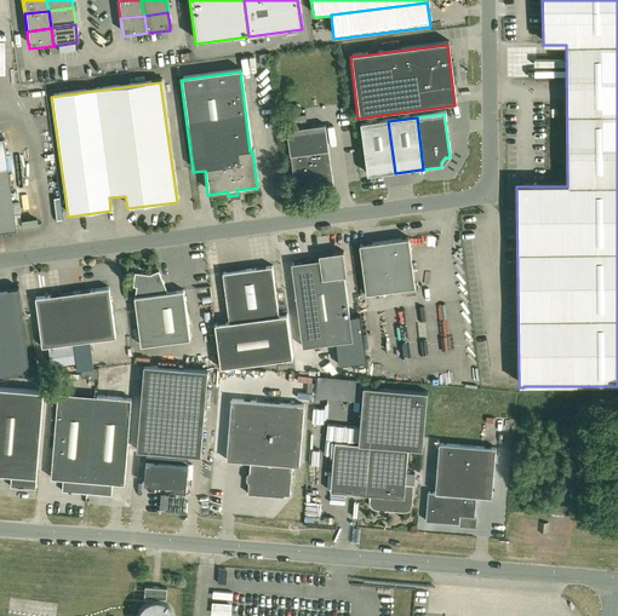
[(366,177),(370,177),(395,173),(388,121),(359,125),(366,177)]
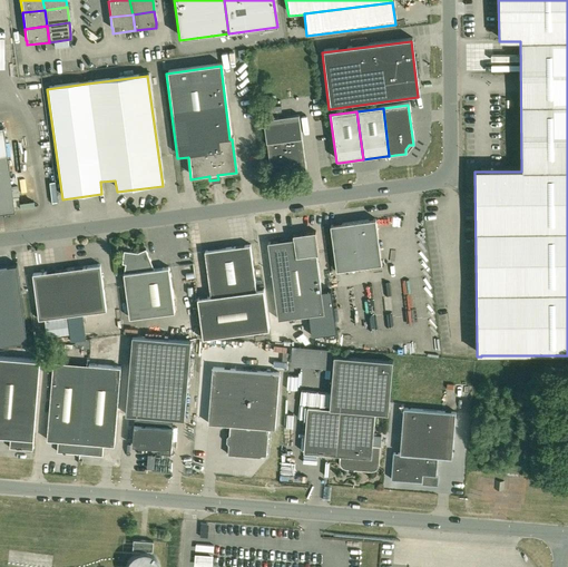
[(304,173),(300,142),(301,142),(297,117),(262,123),(265,146),(270,177),(304,173)]
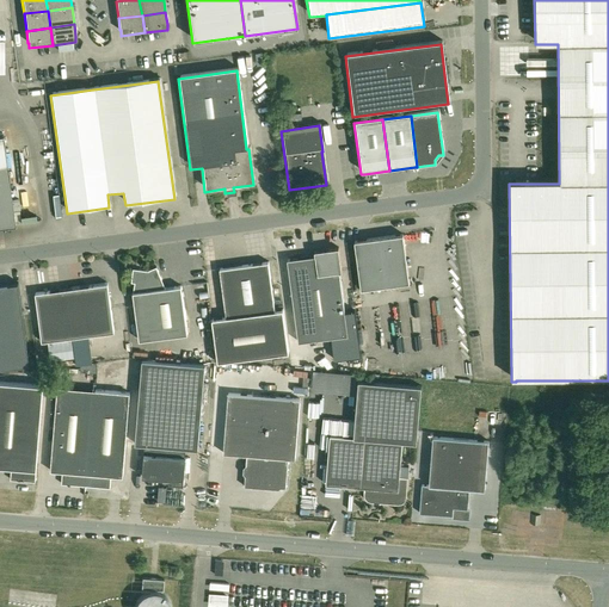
[(0,228),(13,227),(11,214),(18,212),(17,203),(10,204),(5,166),(1,137),(0,137),(0,228)]
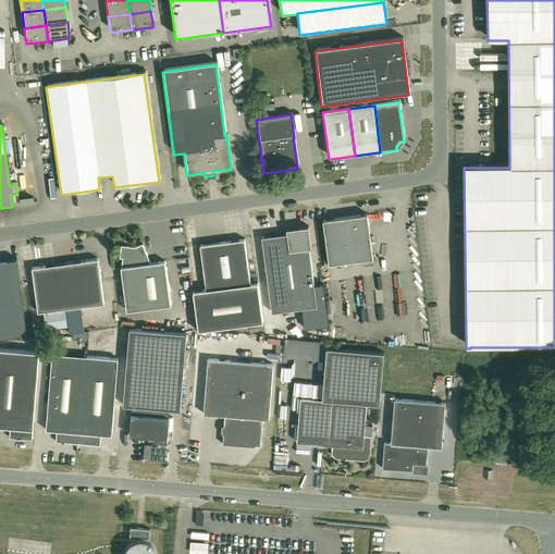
[(328,267),(371,261),(366,217),(321,222),(328,267)]
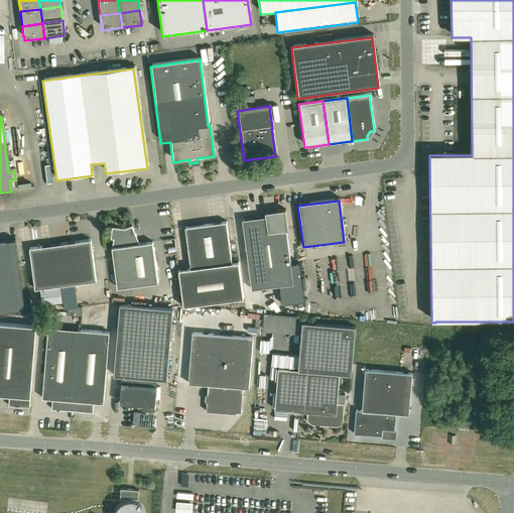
[(264,219),(241,222),(250,291),(276,288),(278,288),(280,306),(302,303),(297,265),(289,266),(285,233),(287,232),(284,212),(264,215),(264,219)]
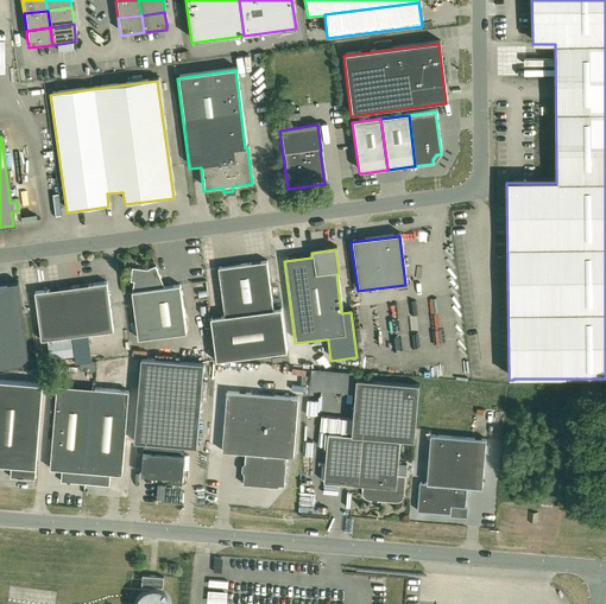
[(216,271),(223,318),(248,315),(271,312),(265,264),(216,271)]
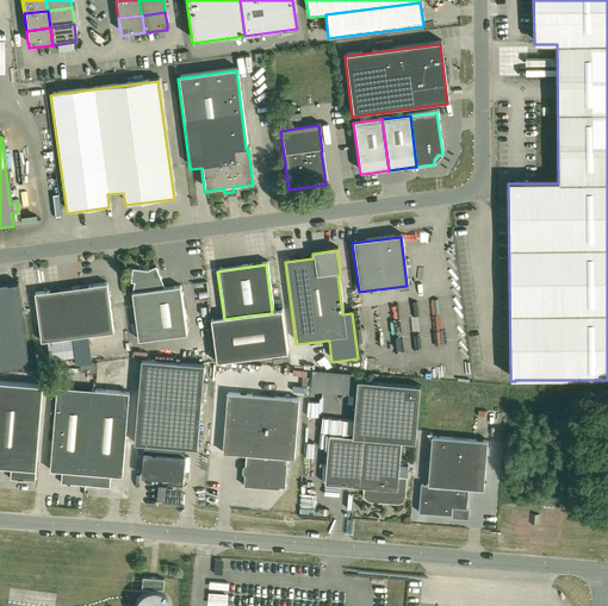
[(179,288),(162,291),(159,291),(156,283),(160,282),(154,269),(146,273),(131,272),(129,285),(132,285),(131,295),(130,295),(137,343),(185,337),(179,288)]
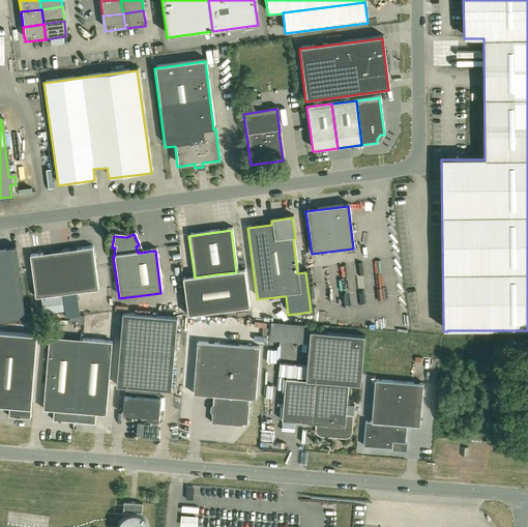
[(0,323),(24,320),(15,249),(0,251),(0,323)]
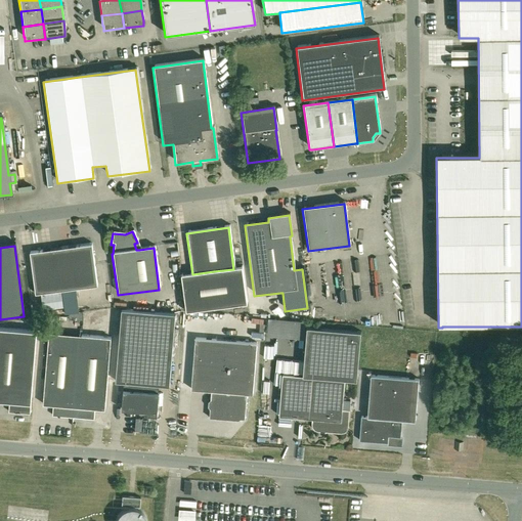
[(90,246),(29,254),(34,296),(96,288),(90,246)]
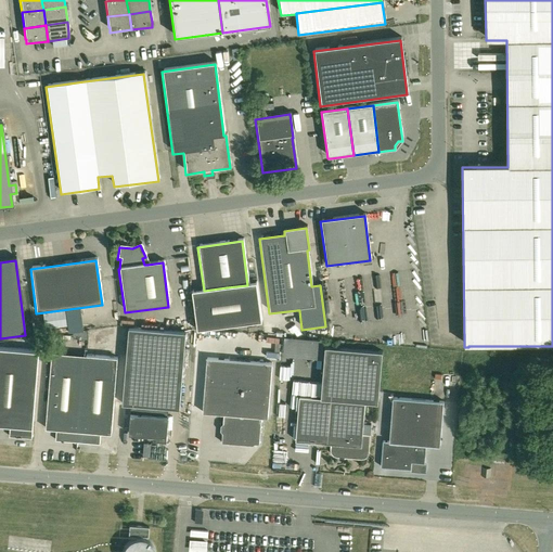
[(247,285),(227,287),(204,291),(191,293),(196,332),(260,323),(255,284),(247,285)]
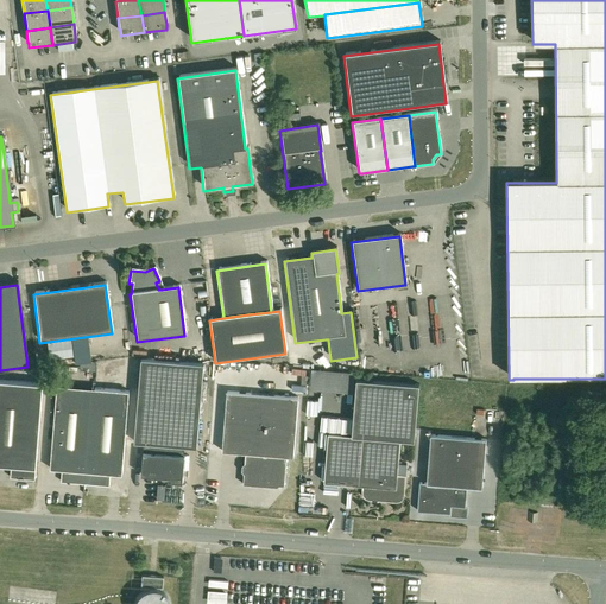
[(195,450),(202,366),(139,361),(132,445),(141,445),(139,477),(163,479),(163,481),(168,482),(169,481),(169,479),(170,479),(170,483),(182,484),(185,449),(195,450)]
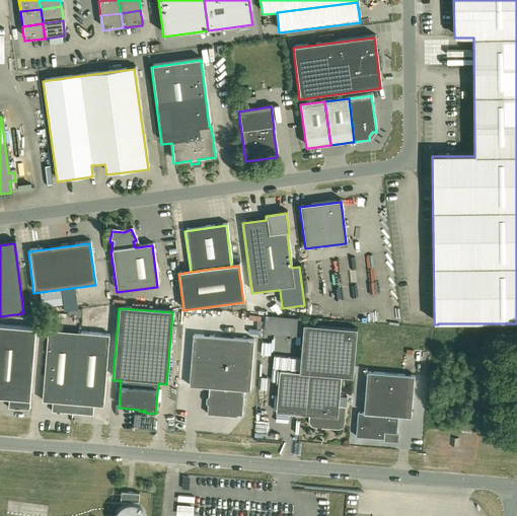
[(0,398),(8,400),(7,411),(28,412),(34,330),(0,326),(0,398)]
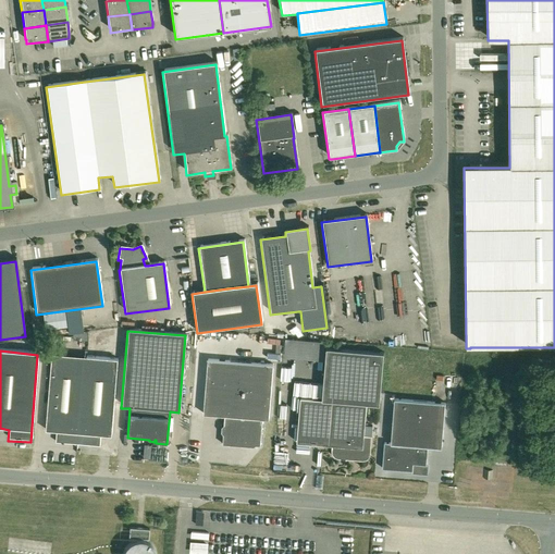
[(362,438),(365,406),(378,407),(382,355),(324,351),(320,402),(298,401),(295,444),(331,447),(330,454),(331,457),(333,459),(336,462),(338,462),(338,460),(344,460),(344,463),(345,463),(345,462),(361,463),(365,463),(367,460),(368,457),(370,439),(362,438)]
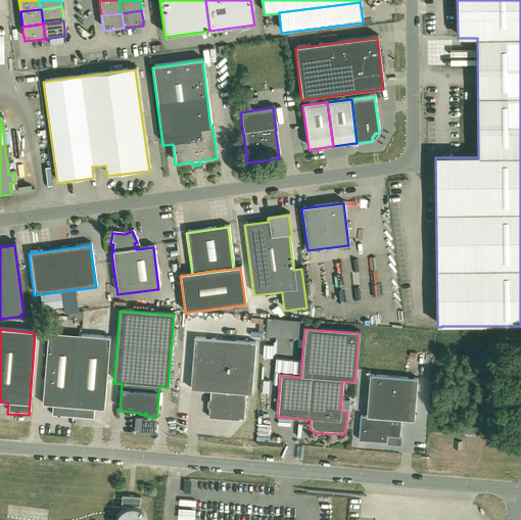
[(50,417),(72,419),(78,336),(47,334),(41,406),(51,407),(50,417)]
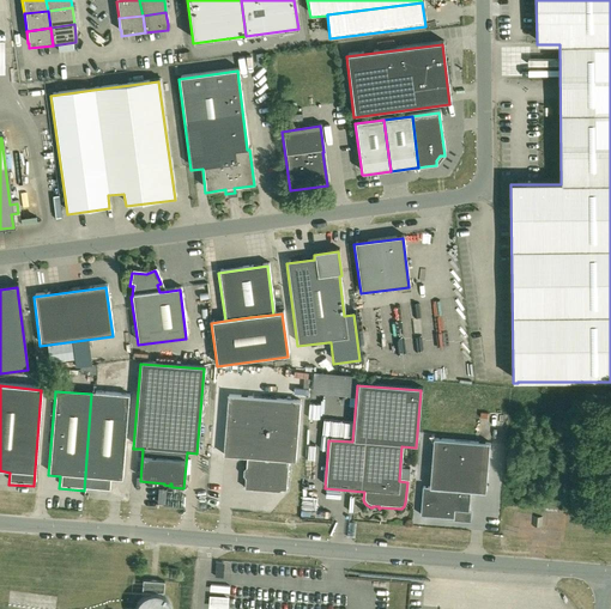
[(91,394),(84,491),(108,493),(109,481),(121,481),(128,397),(91,394)]
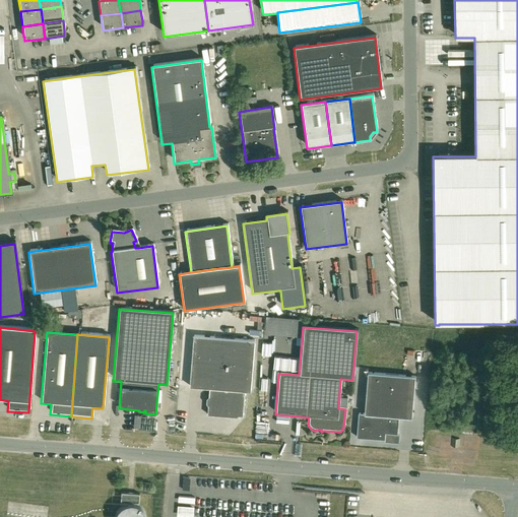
[(208,390),(207,399),(206,416),(236,419),(237,417),(242,418),(244,393),(249,393),(253,342),(192,338),(188,389),(208,390)]
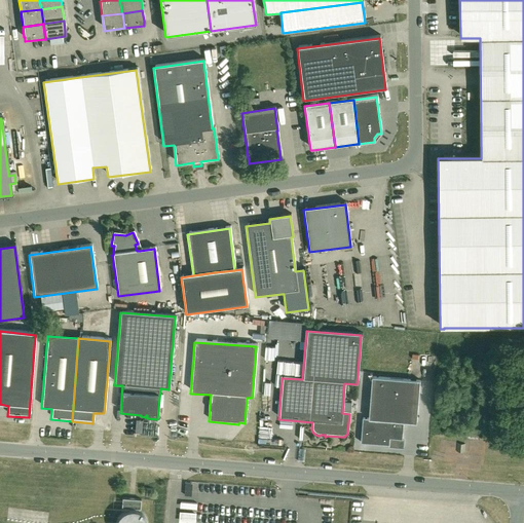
[(388,441),(401,442),(402,424),(415,425),(418,383),(371,379),(367,420),(361,420),(359,445),(387,447),(388,441)]
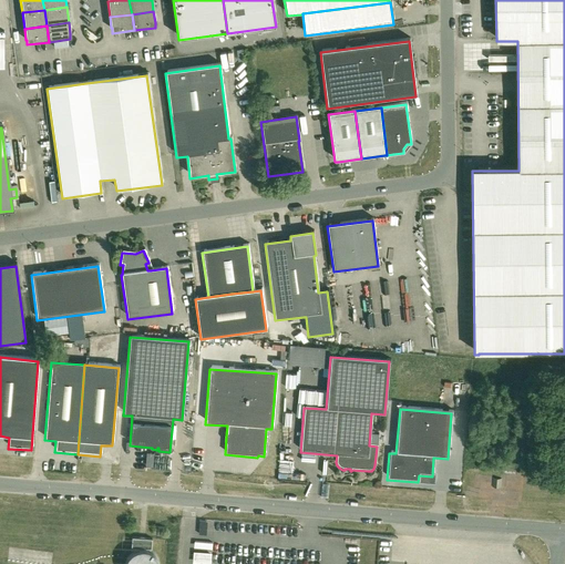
[(500,483),(491,482),(491,491),(500,492),(500,483)]
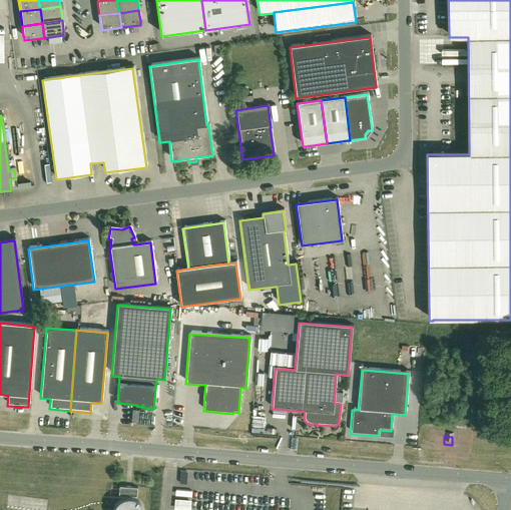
[(135,499),(135,490),(117,488),(116,497),(135,499)]
